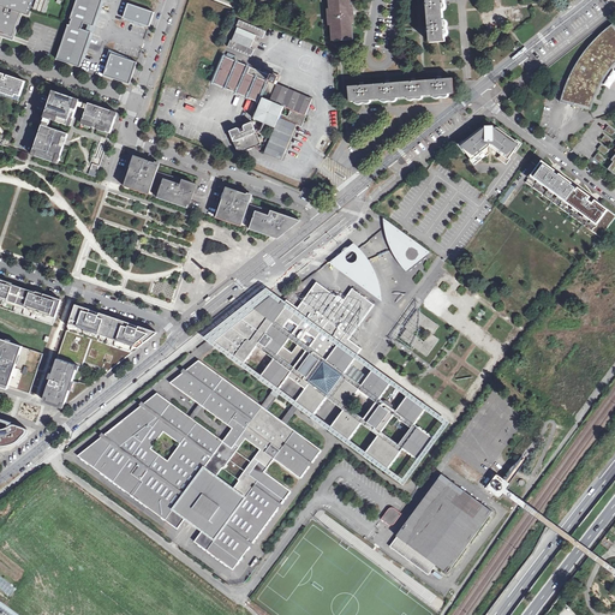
[(34,0),(0,0),(0,34),(13,39),(22,12),(30,15),(34,0)]
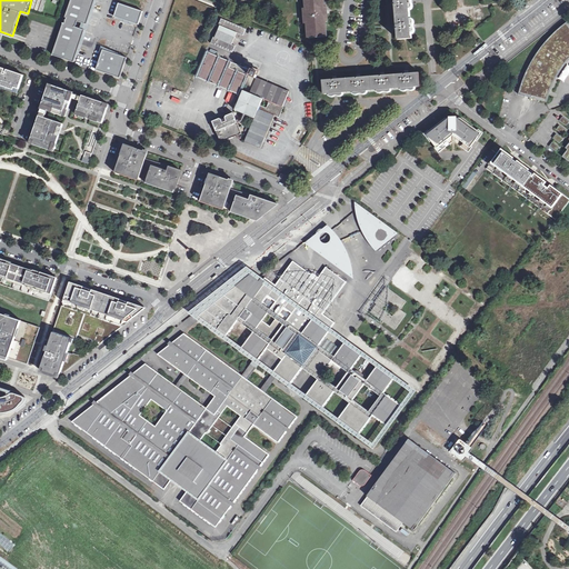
[(95,0),(70,0),(66,18),(67,18),(65,23),(63,22),(52,55),(73,62),(95,0)]
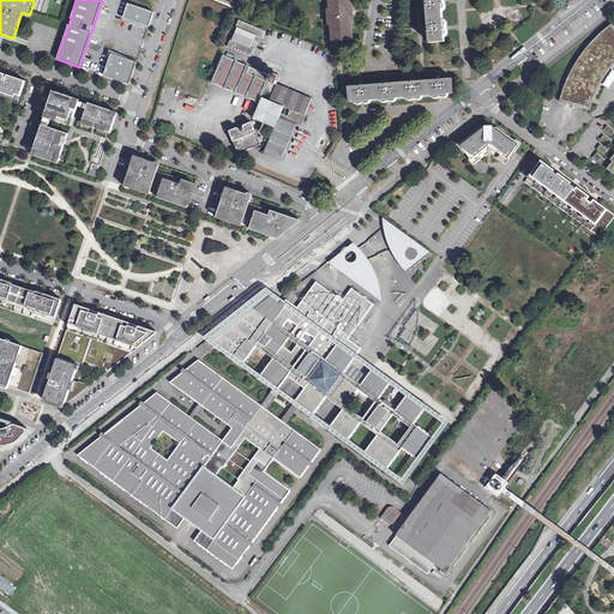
[(330,0),(332,41),(355,40),(351,0),(330,0)]
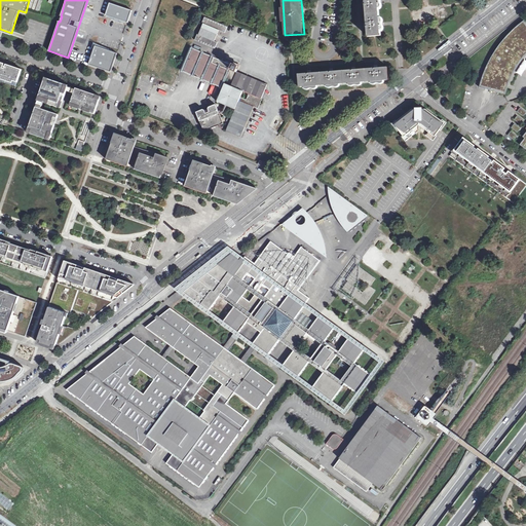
[(381,0),(365,0),(368,37),(384,36),(381,0)]
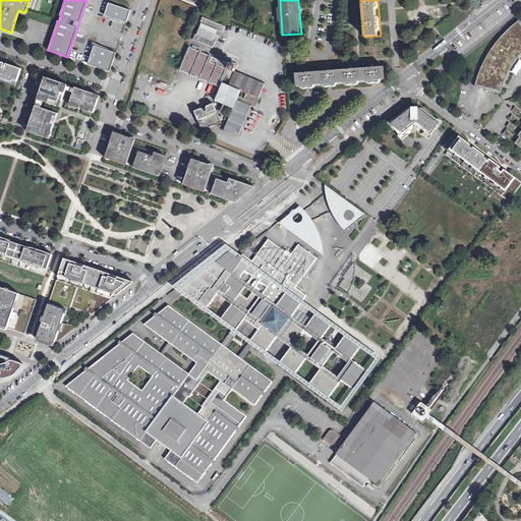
[(104,15),(126,23),(130,10),(109,3),(104,15)]
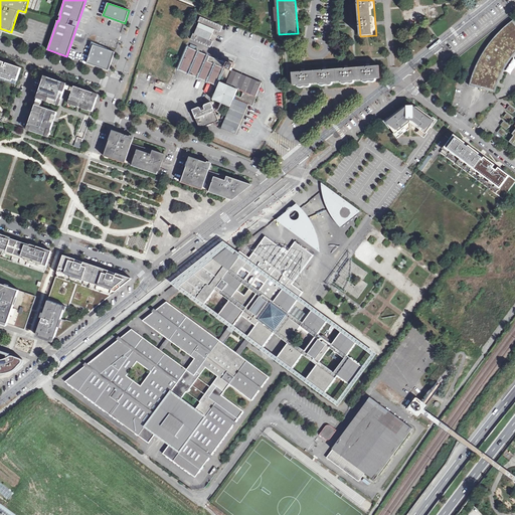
[(191,40),(210,47),(212,41),(210,40),(213,30),(220,32),(222,25),(199,17),(191,40)]
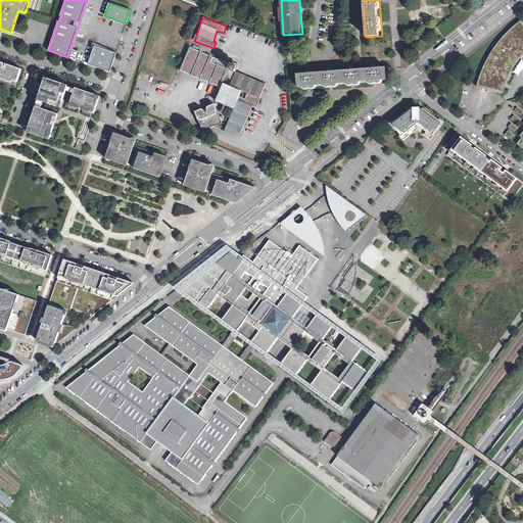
[(522,24),(521,20),(506,34),(492,50),(483,66),(477,86),(502,93),(507,77),(514,63),(522,51),(522,24)]
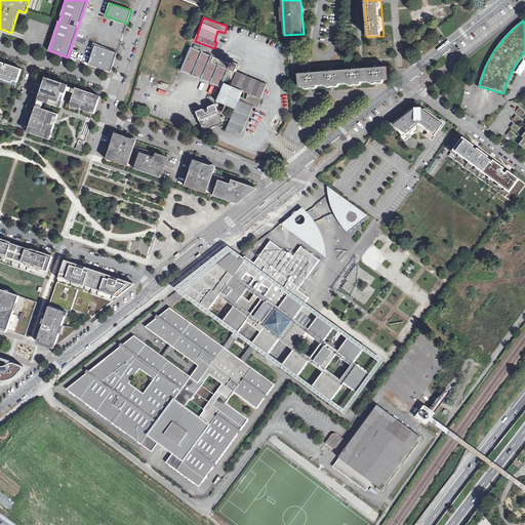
[(117,53),(95,46),(88,65),(111,72),(117,53)]
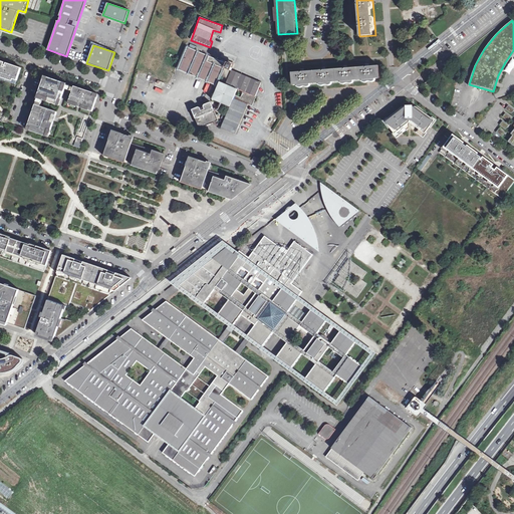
[(233,65),(187,45),(178,67),(217,85),(211,97),(228,105),(220,126),(234,134),(248,100),(252,102),(260,81),(231,68),(233,65)]
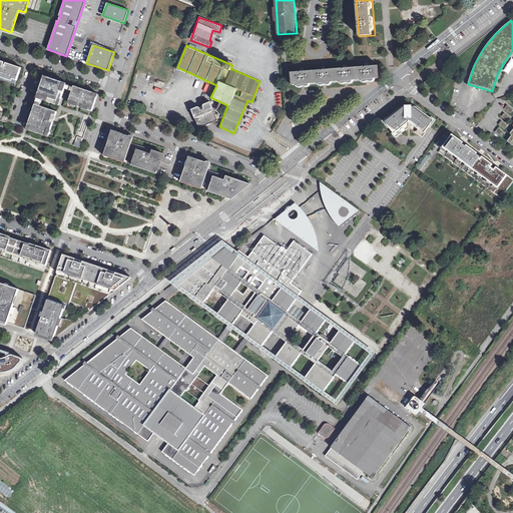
[(512,59),(511,58),(503,70),(508,74),(512,65),(512,59)]
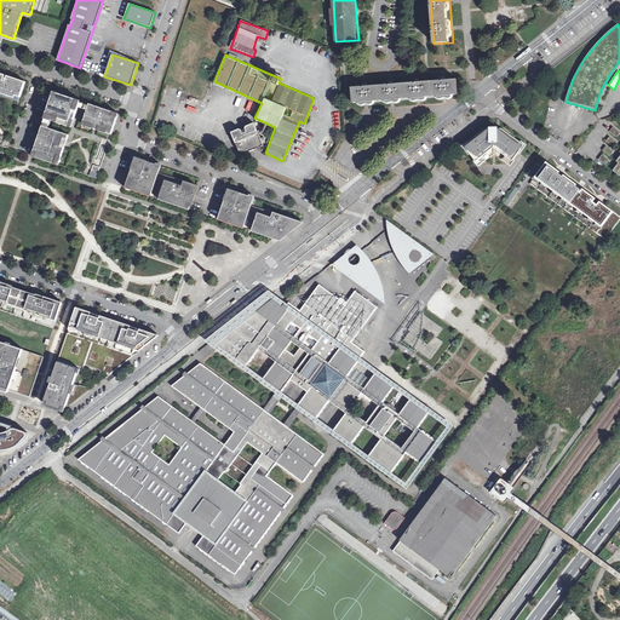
[(17,95),(22,96),(27,82),(7,75),(0,73),(0,89),(1,90),(1,92),(16,97),(17,95)]
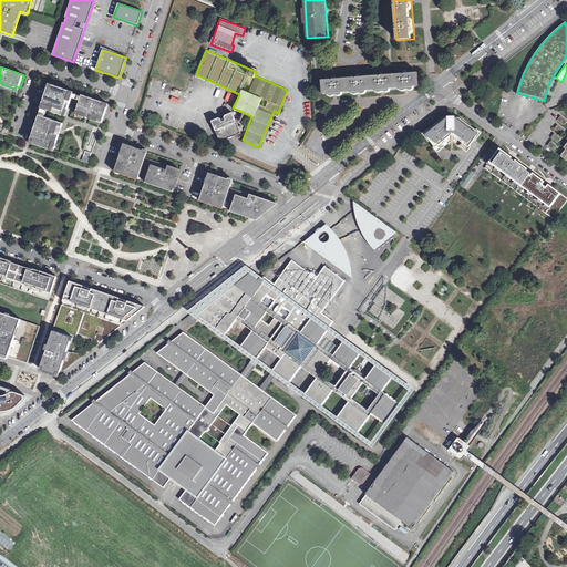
[(421,72),(325,79),(326,94),(422,86),(421,72)]
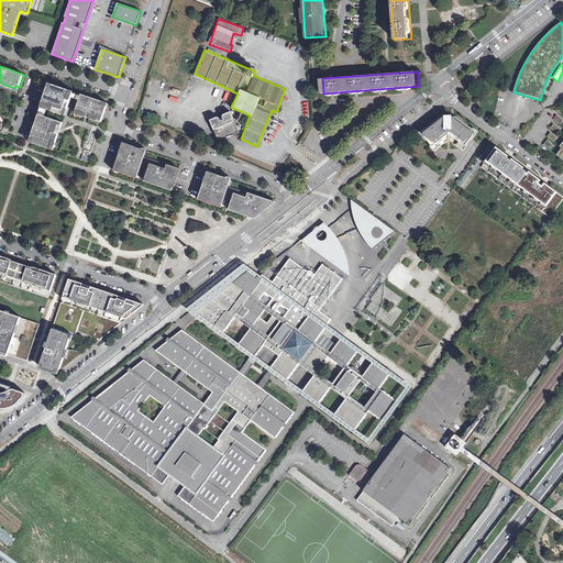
[(64,87),(51,83),(42,107),(64,113),(66,106),(69,108),(76,90),(64,87)]
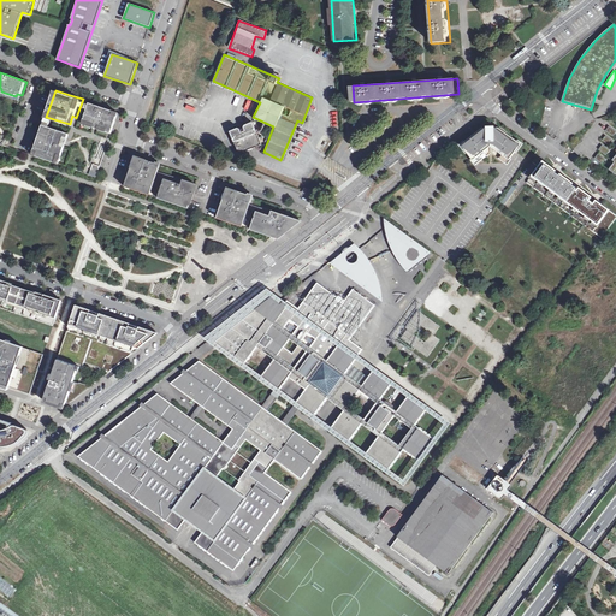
[(83,124),(112,134),(120,111),(102,105),(92,101),(83,124)]
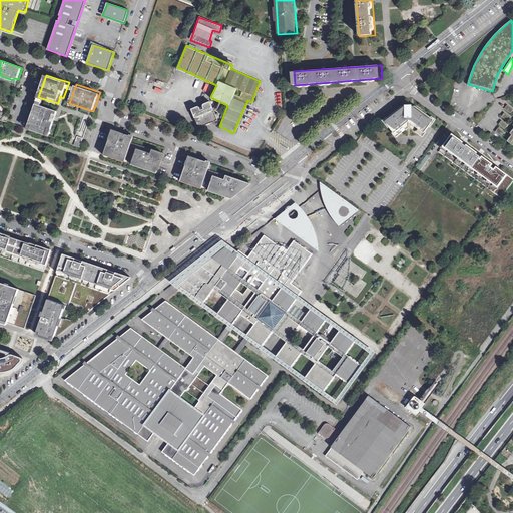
[(216,120),(208,101),(190,108),(196,124),(201,125),(216,120)]
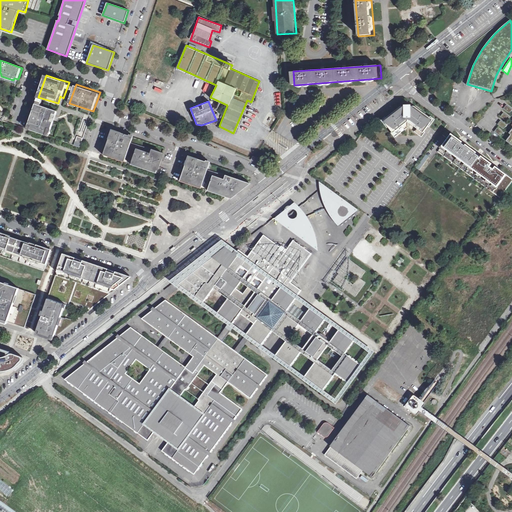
[(58,110),(36,102),(31,116),(27,129),(49,136),(58,110)]
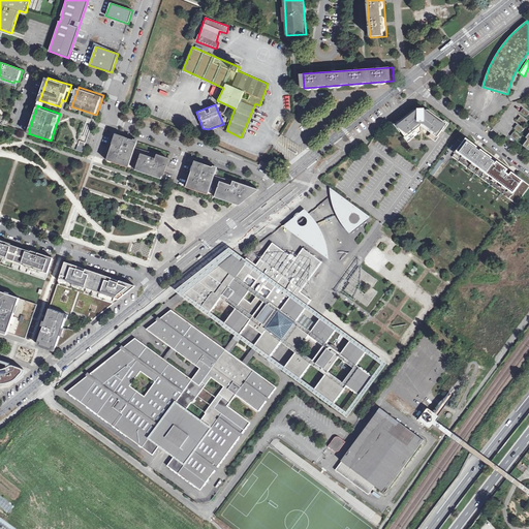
[(528,113),(523,109),(520,113),(526,117),(528,114),(528,113)]
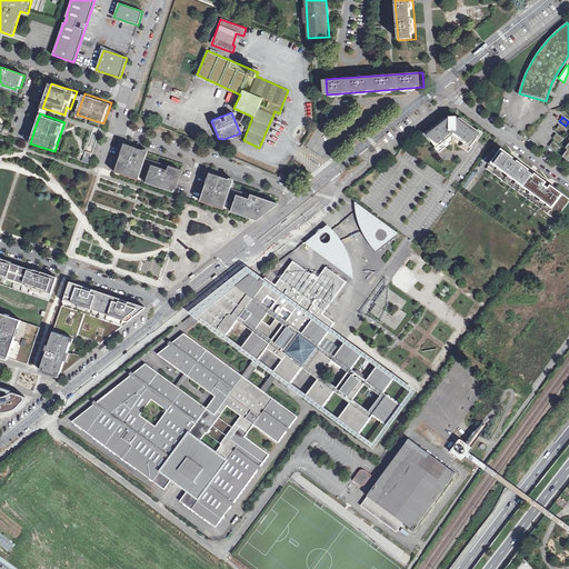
[(446,118),(426,133),(440,151),(453,141),(467,151),(481,132),(460,118),(446,118)]
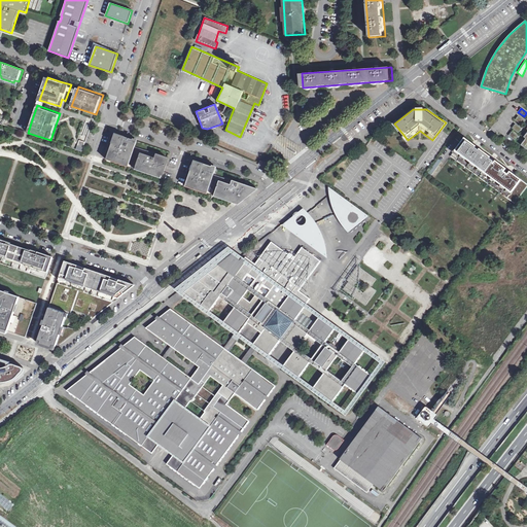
[(518,116),(515,120),(522,125),(524,121),(518,116)]
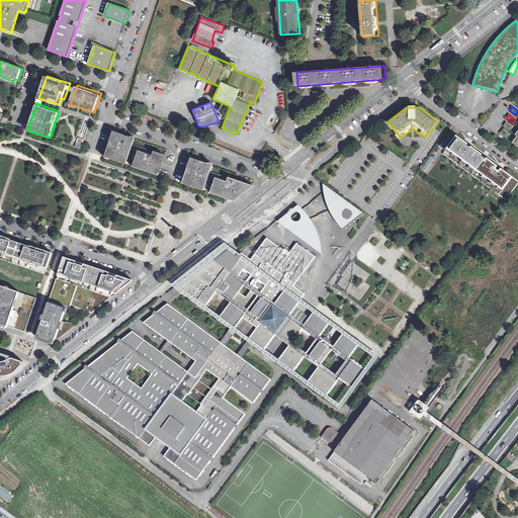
[(506,122),(503,125),(510,131),(513,126),(506,122)]
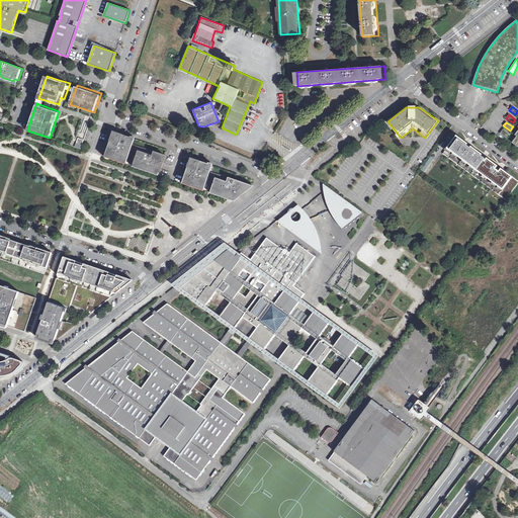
[(105,156),(126,163),(136,137),(114,130),(105,156)]
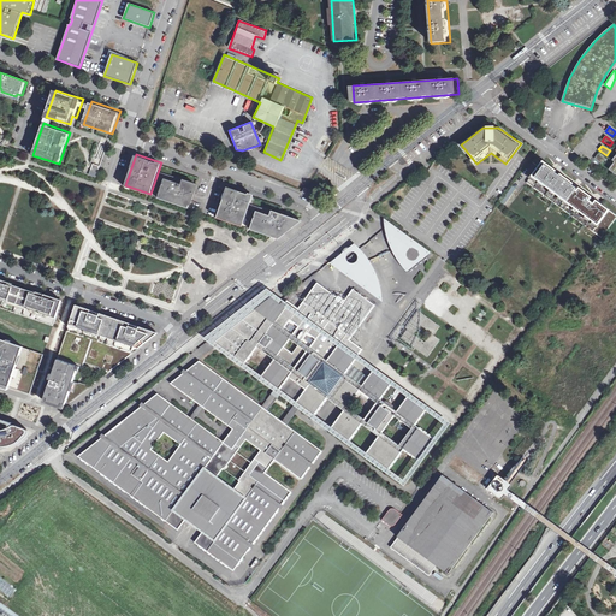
[(598,154),(594,159),(603,164),(605,160),(598,154)]
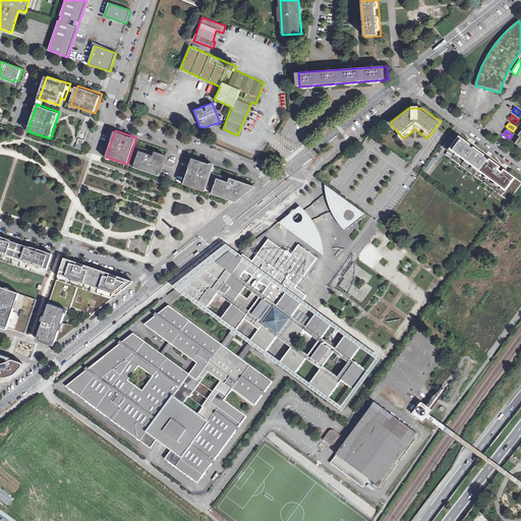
[(520,184),(520,182),(459,136),(445,155),(509,201),(520,184)]
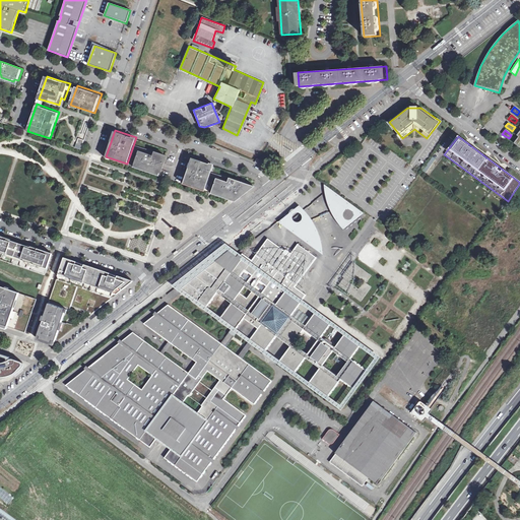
[(84,140),(78,138),(75,146),(81,149),(84,140)]
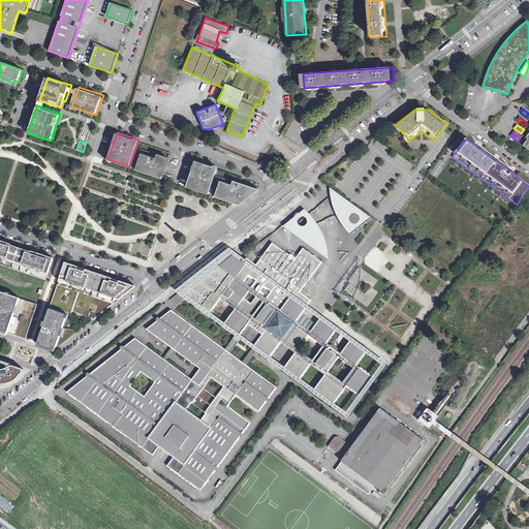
[(136,170),(165,179),(172,157),(159,153),(158,157),(142,152),(136,170)]
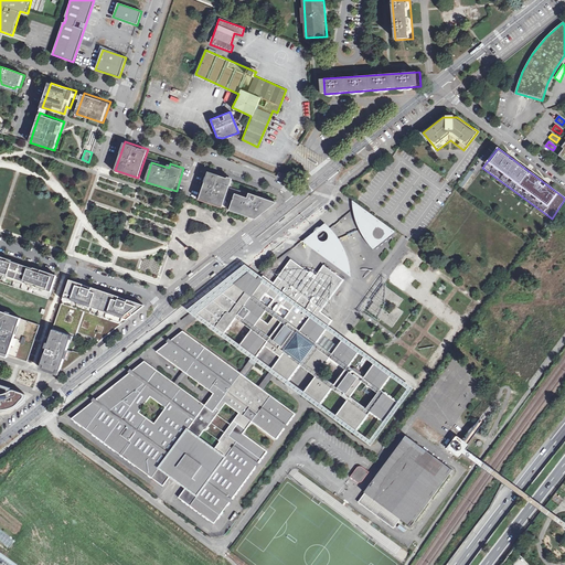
[(225,206),(235,179),(211,171),(201,199),(225,206)]
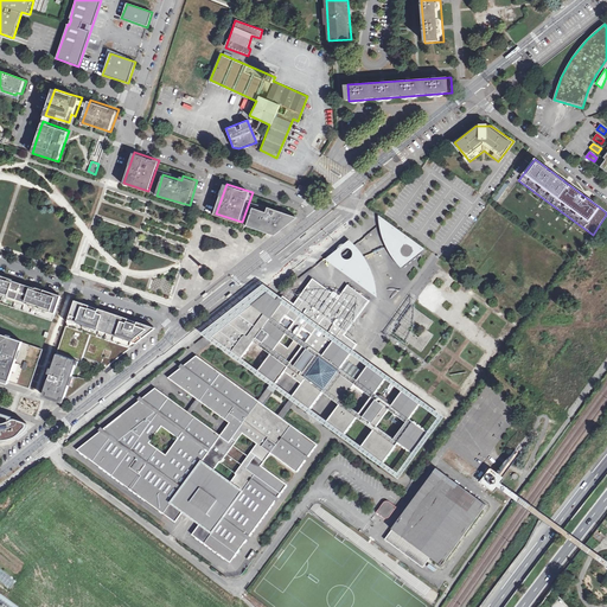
[(278,236),(299,217),(269,206),(267,212),(255,209),(249,227),(267,232),(278,236)]
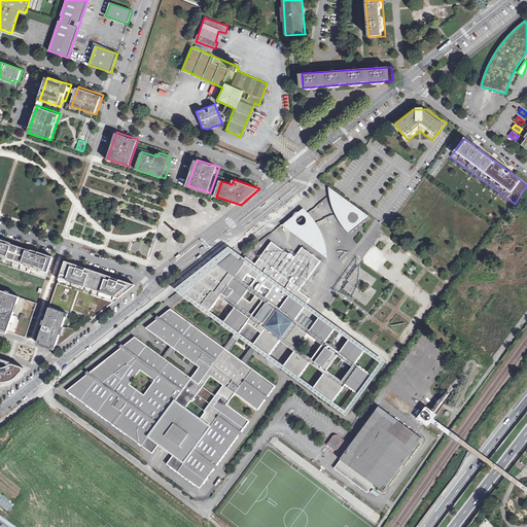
[(334,207),(335,212),(338,217),(342,222),(349,232),(370,216),(330,187),(330,192),(331,197),(331,201),(334,207)]
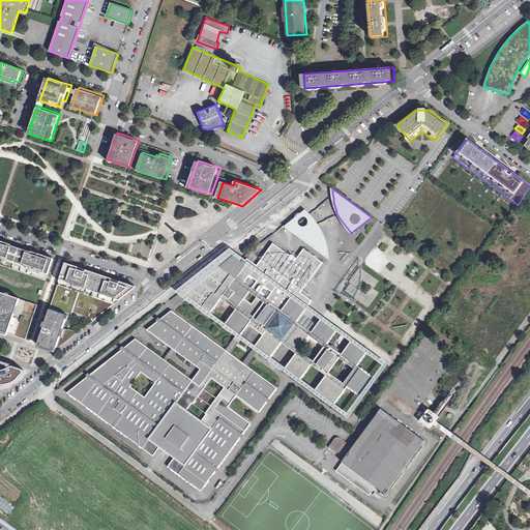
[(325,235),(321,228),(317,221),(311,213),(305,209),(284,226),(330,260),(329,253),(329,247),(327,241),(325,235)]
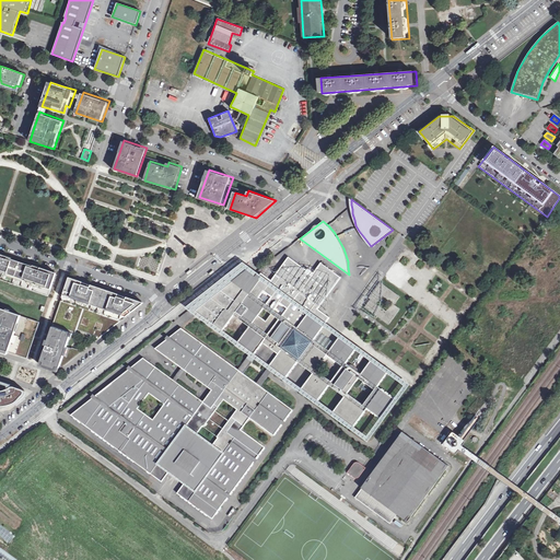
[(56,275),(0,255),(0,279),(48,296),(56,275)]
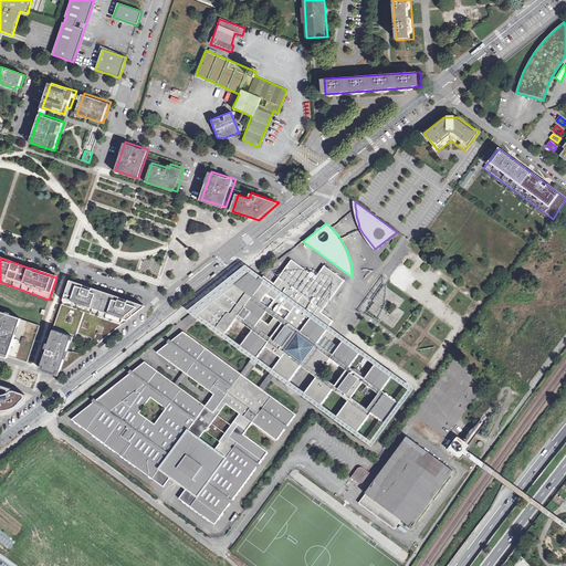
[(318,343),(336,320),(328,314),(324,311),(345,280),(325,265),(315,275),(292,261),(273,283),(264,276),(257,271),(251,268),(232,283),(192,313),(223,337),(237,316),(245,322),(257,329),(242,349),(252,357),(258,360),(272,371),(274,373),(275,375),(290,384),(302,367),(308,373),(315,377),(302,395),(321,407),(333,390),(342,396),(349,401),(336,419),(358,435),(370,418),(373,416),(387,426),(402,406),(386,394),(383,390),(395,374),(378,360),(364,379),(356,375),(348,368),(363,350),(345,337),(333,354),(325,348),(318,343)]
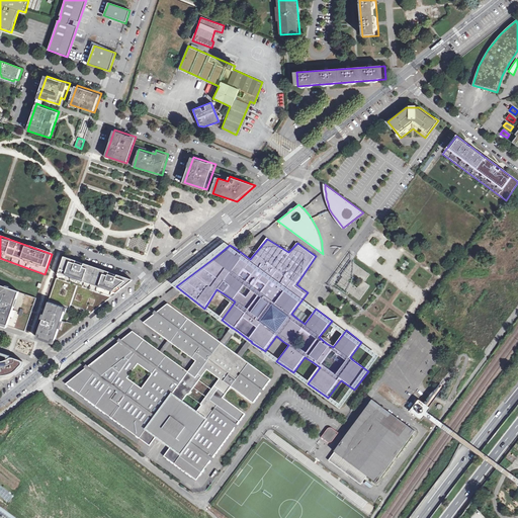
[(64,258),(57,278),(113,295),(132,281),(130,280),(64,258)]
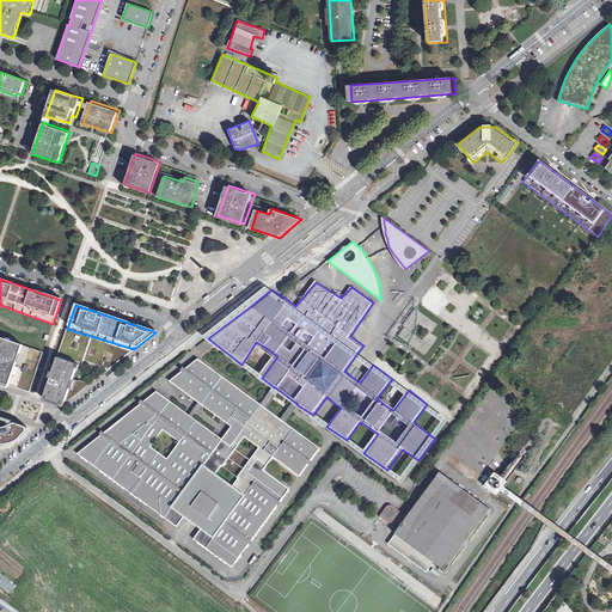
[(399,336),(424,355),(438,337),(432,332),(438,324),(416,308),(408,320),(403,326),(405,328),(399,336)]
